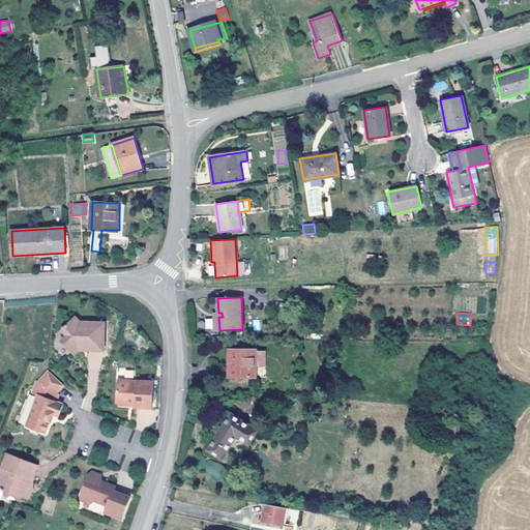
[(61,329),(66,335),(60,342),(71,352),(76,353),(80,348),(85,348),(85,350),(104,351),(104,322),(79,321),(77,319),(71,319),(61,329)]
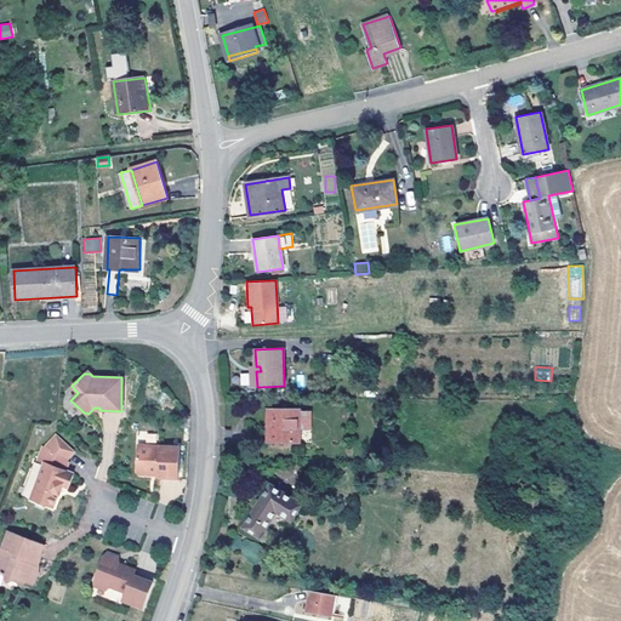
[(297,410),(268,410),(268,443),(297,443),(297,428),(298,411),(297,410)]
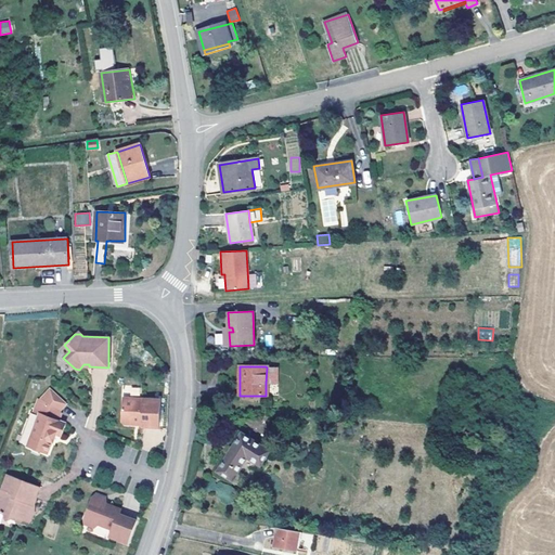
[(275,368),(267,368),(266,383),(275,383),(275,368)]
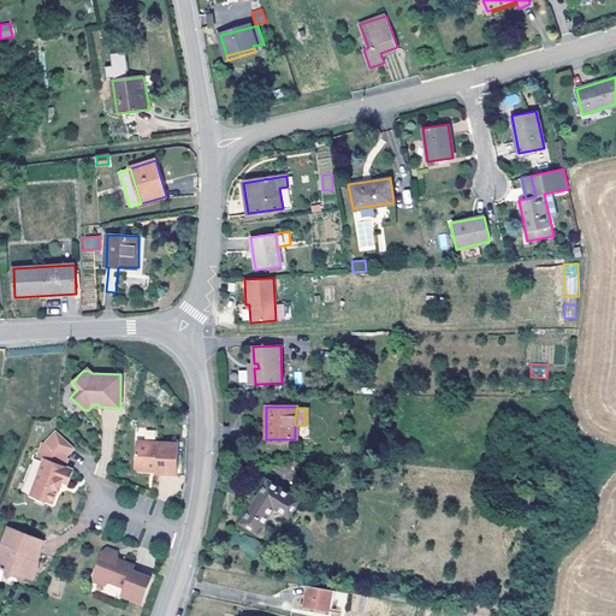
[(36,457),(43,460),(29,496),(52,504),(58,490),(59,490),(63,481),(67,484),(73,469),(65,467),(67,458),(65,456),(72,448),(55,432),(43,444),(42,443),(36,457)]
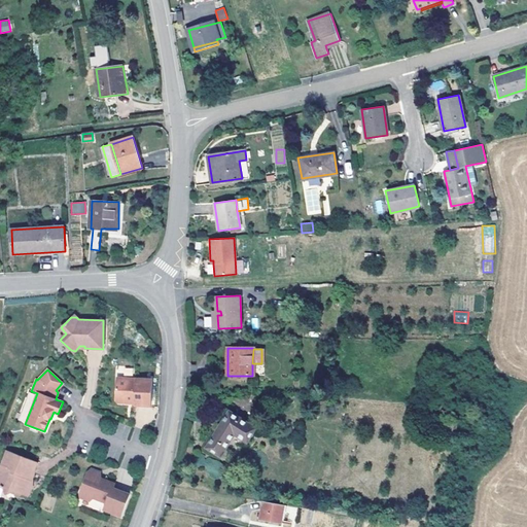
[(152,379),(116,378),(115,399),(118,402),(125,402),(127,400),(134,400),(134,406),(151,406),(152,379)]
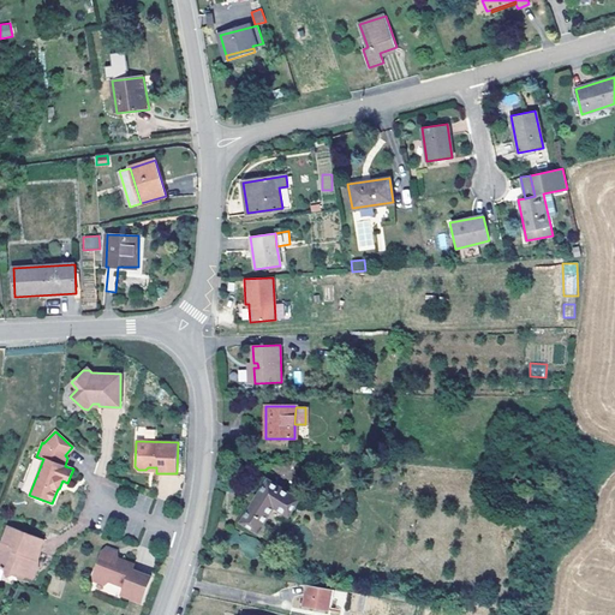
[(298,500),(267,479),(240,520),(256,531),(274,506),(288,514),(298,500)]
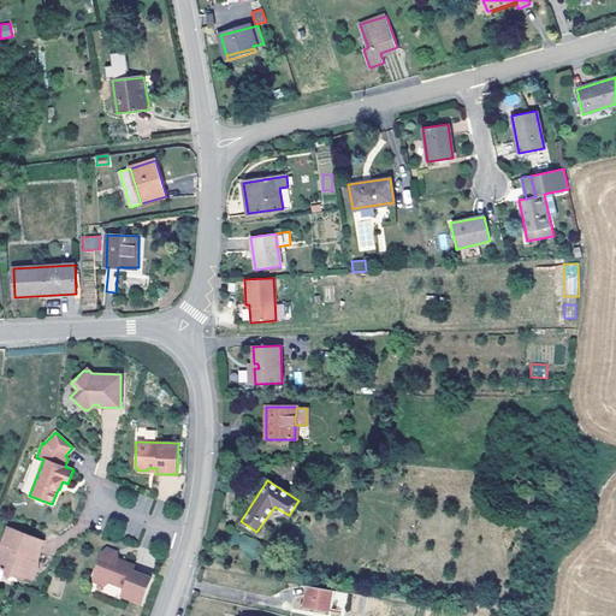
[(1,546),(0,546),(0,567),(3,568),(3,569),(5,570),(7,578),(21,573),(23,580),(27,579),(33,581),(36,570),(34,567),(36,561),(35,561),(37,554),(36,552),(42,540),(9,527),(1,546)]
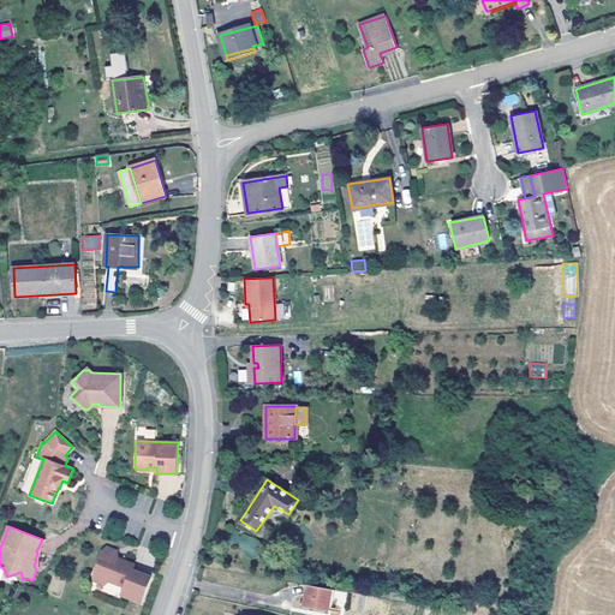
[(108,550),(103,553),(95,575),(97,580),(106,584),(112,581),(129,587),(125,596),(145,603),(154,578),(136,571),(137,566),(120,559),(118,554),(108,550)]
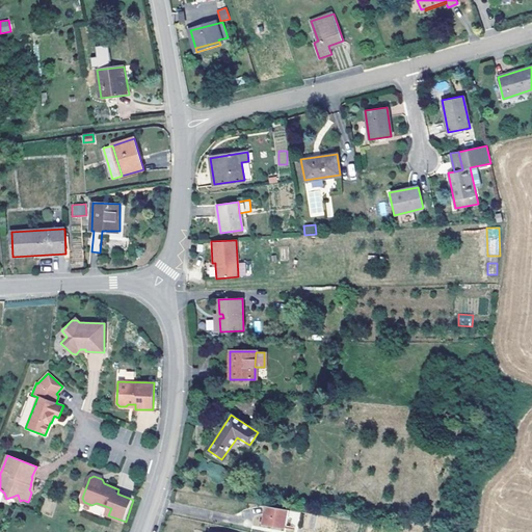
[(43,512),(53,515),(57,500),(46,498),(43,512)]
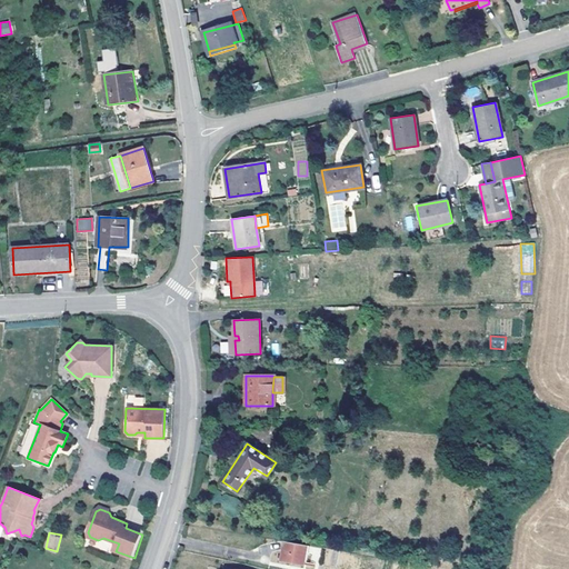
[(307,546),(283,541),(281,558),(305,561),(307,546)]
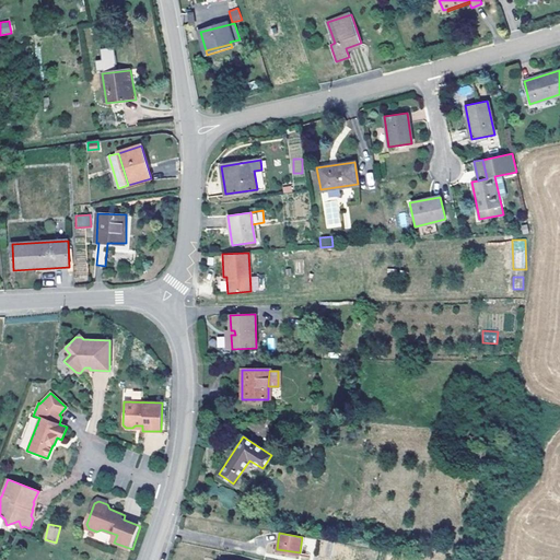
[(330,555),(329,540),(319,541),(321,556),(330,555)]
